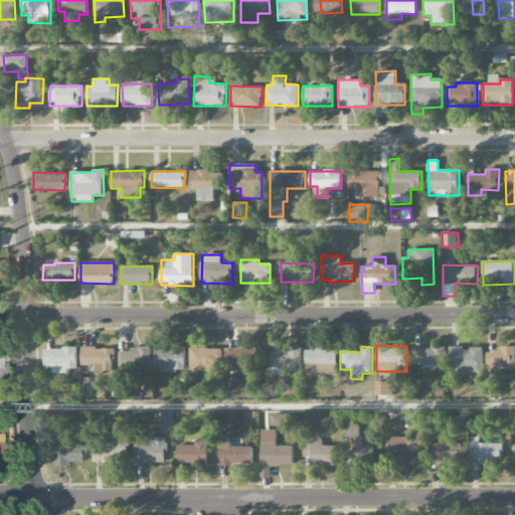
[(458,374),(483,373),(482,348),(463,349),(463,346),(449,347),(450,363),(458,363),(458,374)]
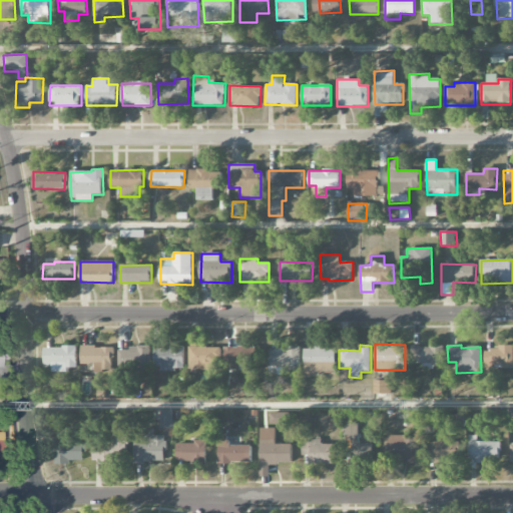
[(81,364),(95,364),(95,370),(111,370),(111,347),(81,346),(81,364)]
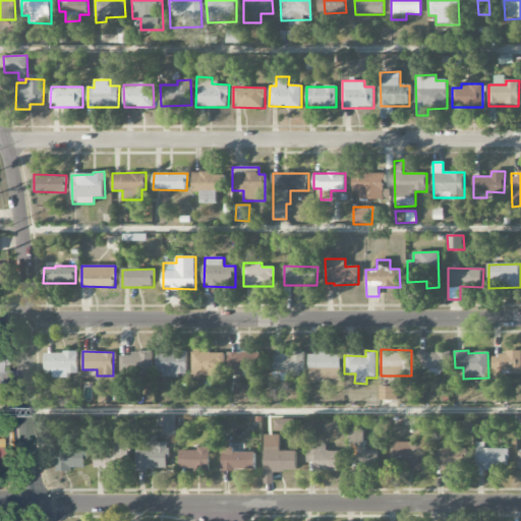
[(275,354),(275,373),(304,374),(304,351),(288,351),(288,354),(275,354)]
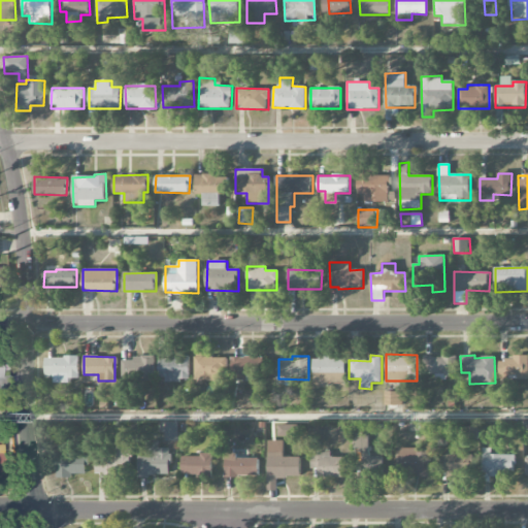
[(457,357),(424,356),(423,373),(436,374),(436,378),(456,378),(457,357)]
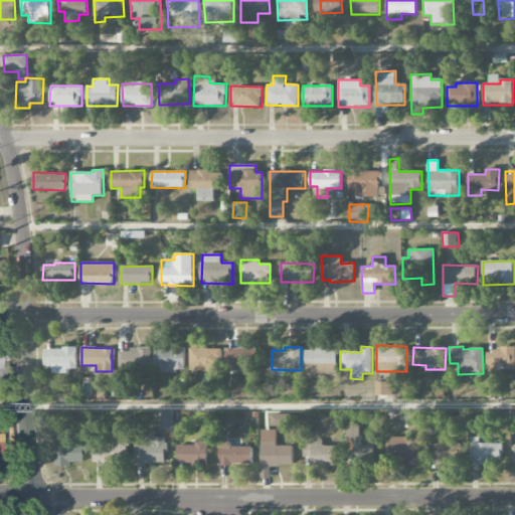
[(77,348),(44,348),(44,369),(52,368),(52,374),(68,373),(68,369),(77,369),(77,348)]
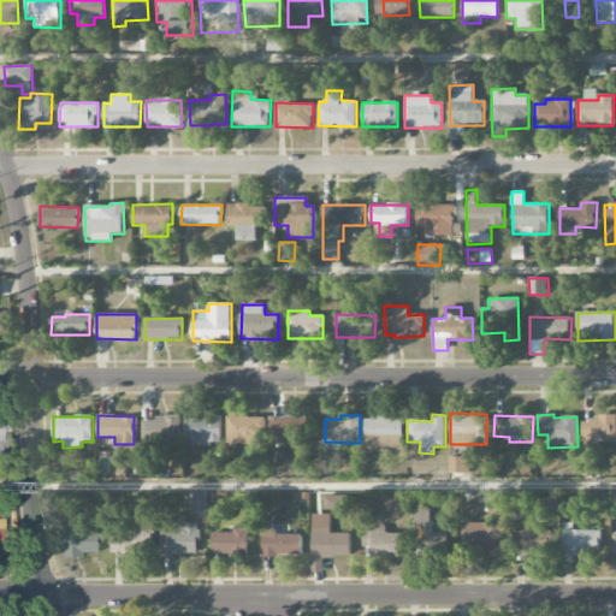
[(181,416),(142,418),(143,446),(181,445),(181,416)]
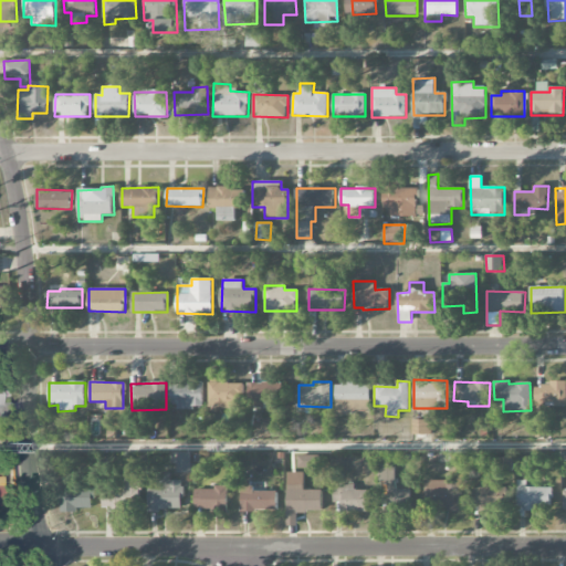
[(203,407),(202,383),(169,384),(170,408),(203,407)]
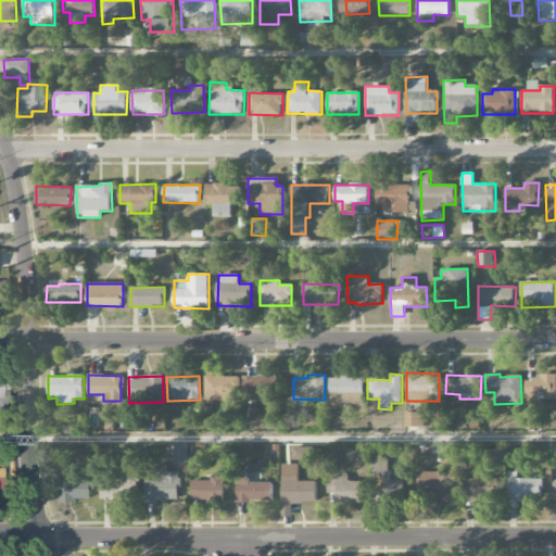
[(205,401),(239,400),(239,376),(205,376),(205,401)]
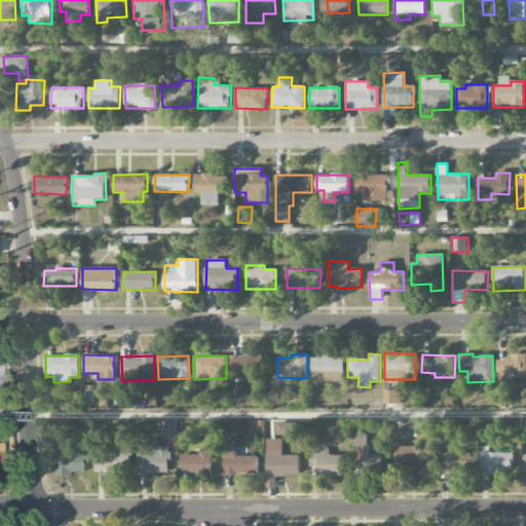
[(230,357),(230,378),(262,378),(262,355),(230,357)]
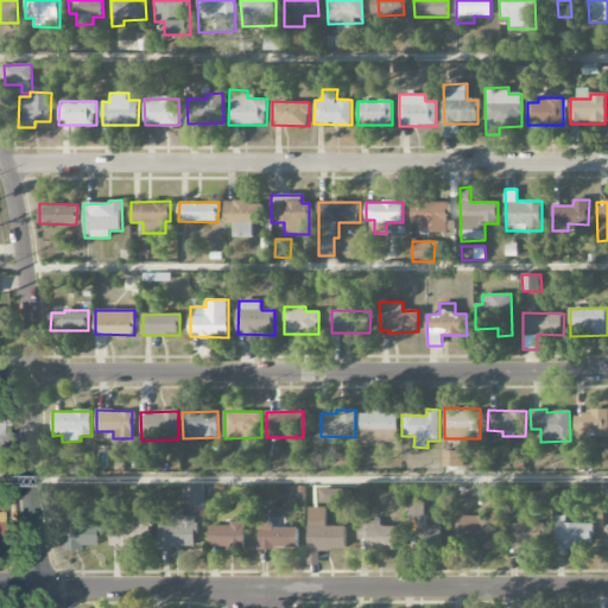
[(398,431),(398,412),(361,411),(360,430),(398,431)]
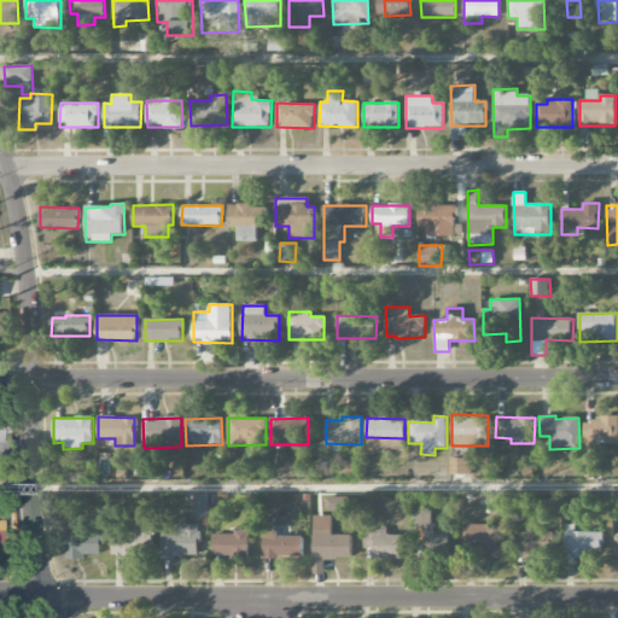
[(617,442),(617,418),(584,419),(584,444),(617,442)]
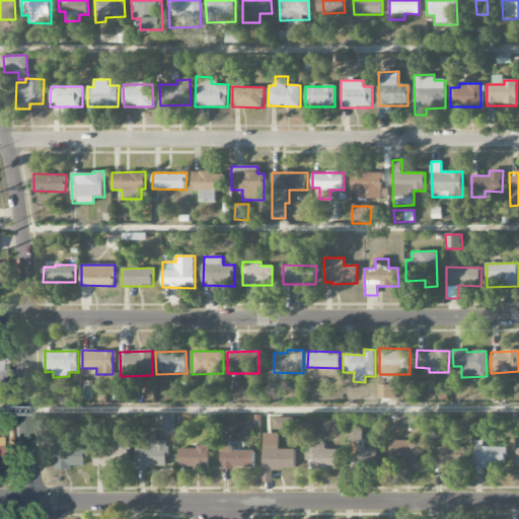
[(378,398),(396,398),(396,385),(378,385),(378,398)]
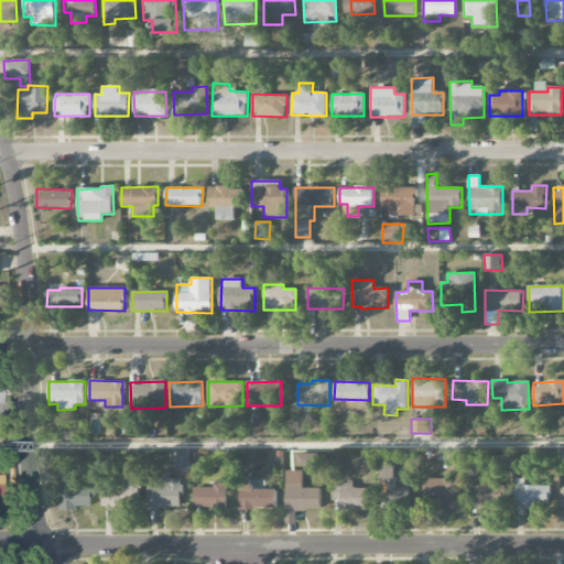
[(317,466),(316,454),(297,454),(297,466),(317,466)]
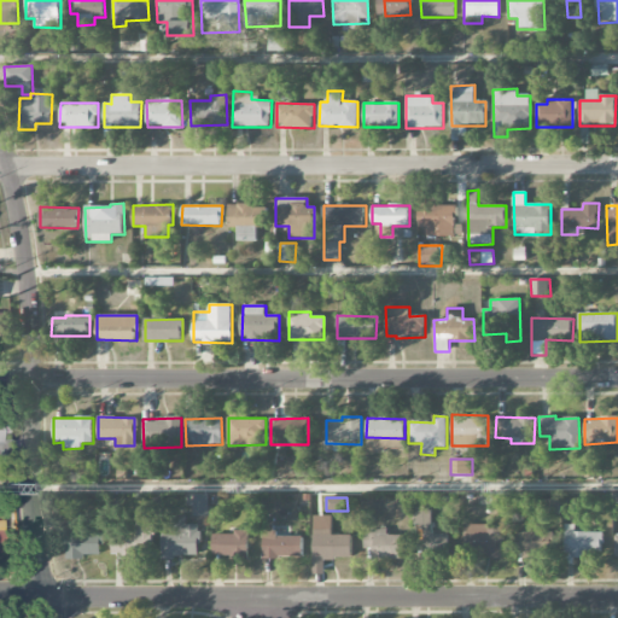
[(194,516),(209,517),(209,507),(207,507),(207,500),(196,499),(194,516)]
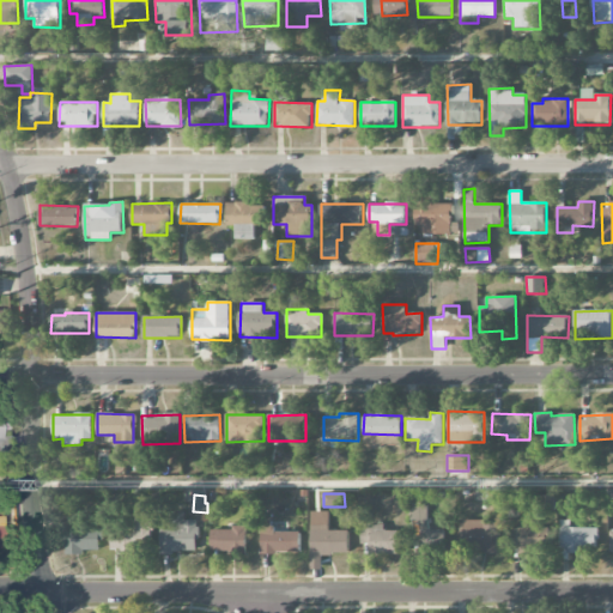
[(444,547),(443,529),(429,529),(428,503),(410,504),(411,521),(418,520),(419,547),(444,547)]
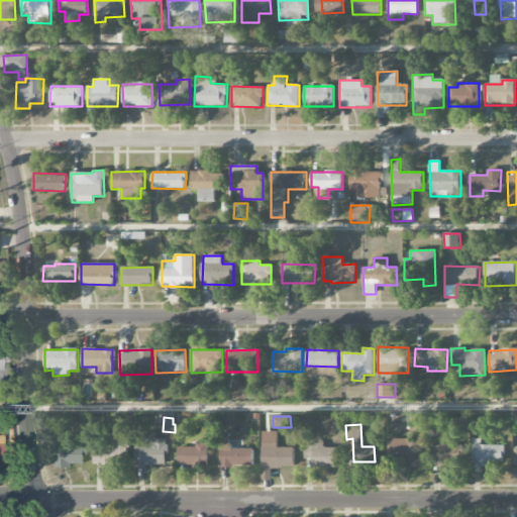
[(294,447),(278,448),(278,431),(262,432),(263,481),(272,481),(272,468),(295,468),(294,447)]
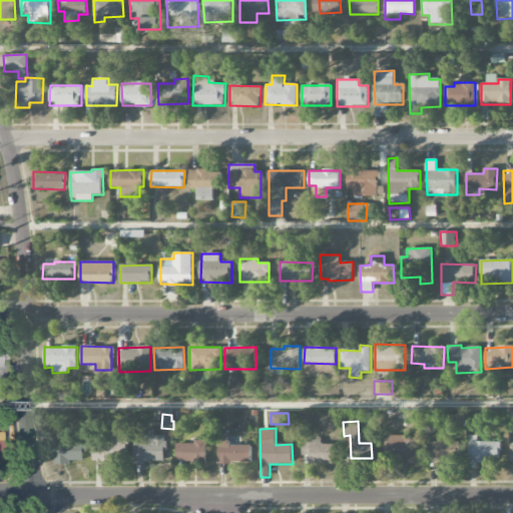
[(134,440),(135,463),(165,463),(164,435),(154,436),(154,429),(144,429),(145,440),(134,440)]
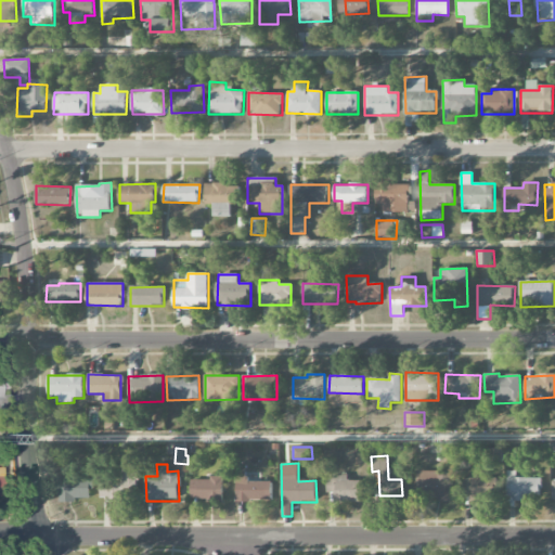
[(101,498),(139,497),(139,469),(100,470),(101,498)]
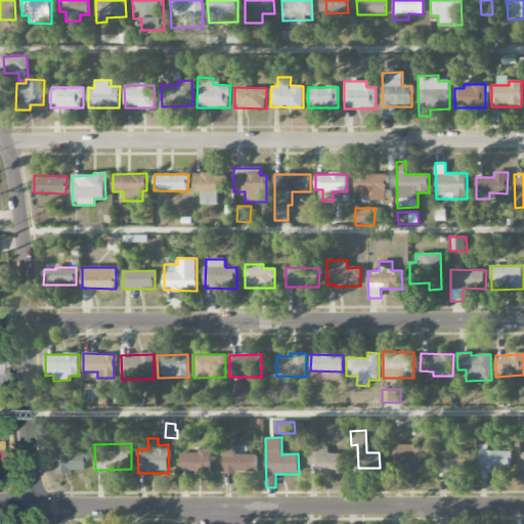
[(427,471),(426,449),(416,449),(416,444),(393,445),(394,472),(427,471)]
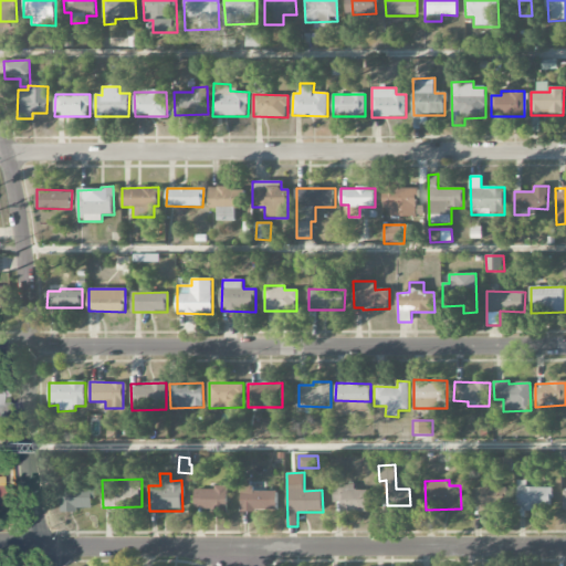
[(241,511),(278,511),(278,491),(253,491),(252,481),(241,481),(241,511)]
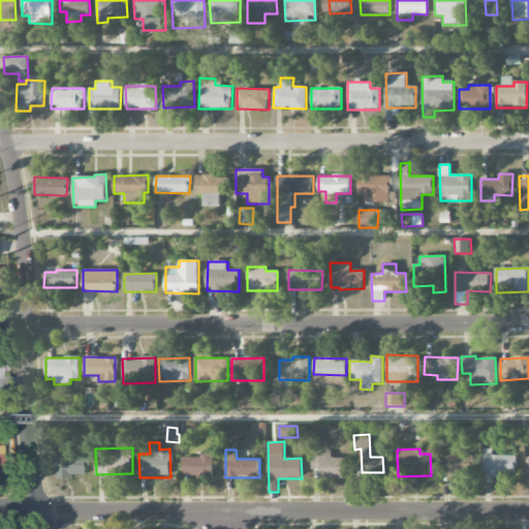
[(213,476),(213,453),(199,453),(199,457),(182,457),(182,476),(213,476)]
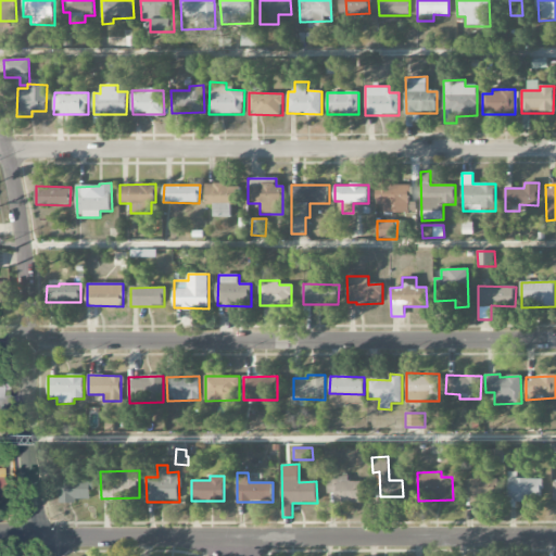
[(359,503),(359,482),(349,481),(349,478),(328,477),(327,494),(337,494),(337,503),(359,503)]
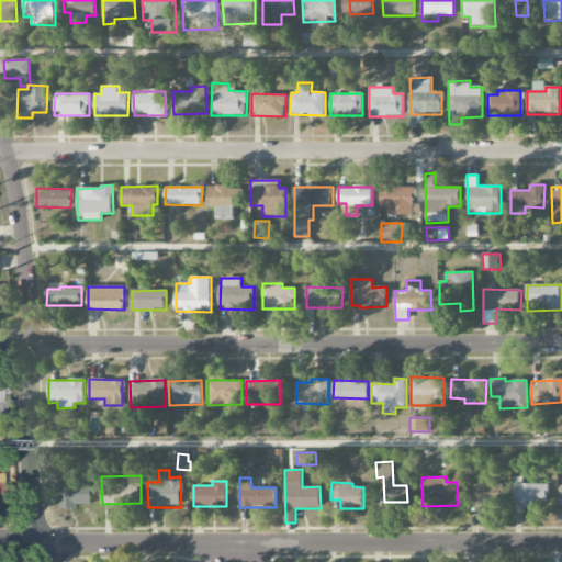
[(93,506),(92,483),(62,484),(62,507),(93,506)]
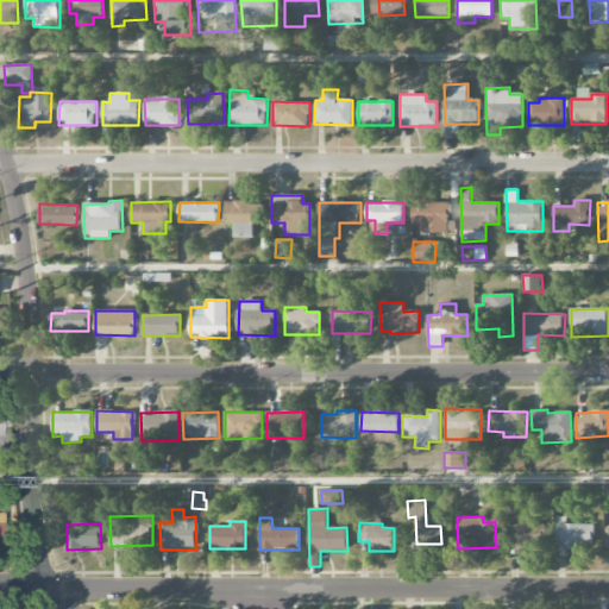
[(595,525),(557,523),(557,554),(563,554),(563,548),(594,548),(595,525)]
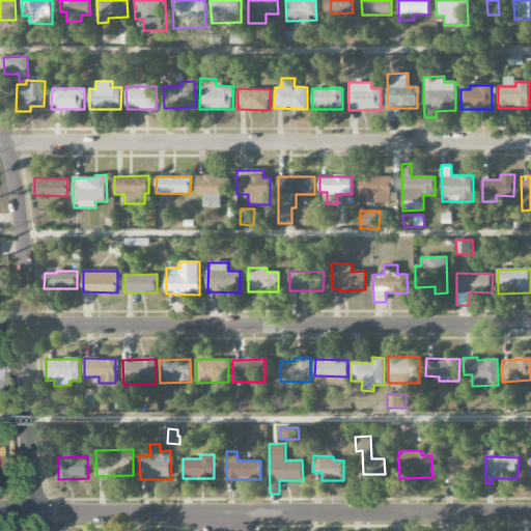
[(443,479),(468,479),(467,457),(443,457),(443,479)]
